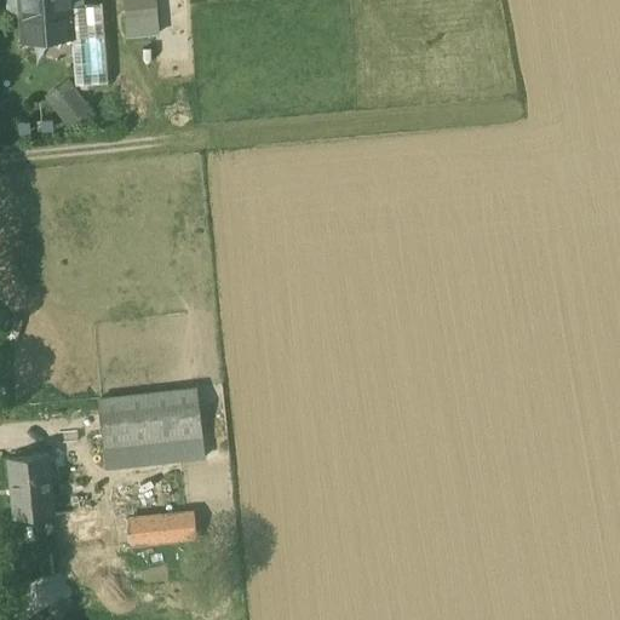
[(75,0),(22,0),(24,36),(78,34),(75,0)]
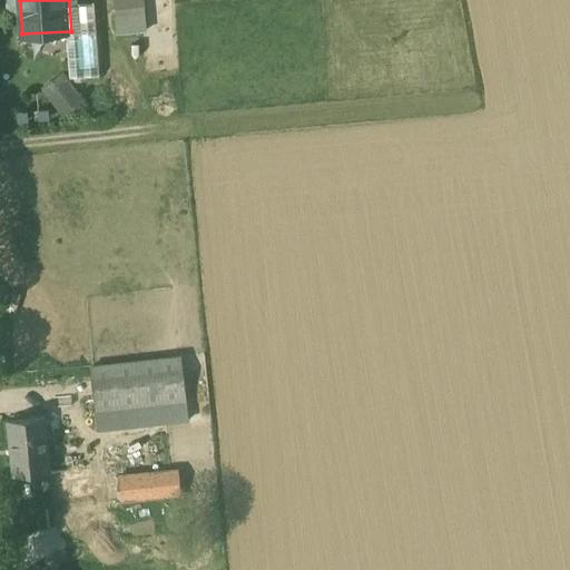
[(118,0),(119,31),(150,30),(149,0),(118,0)]
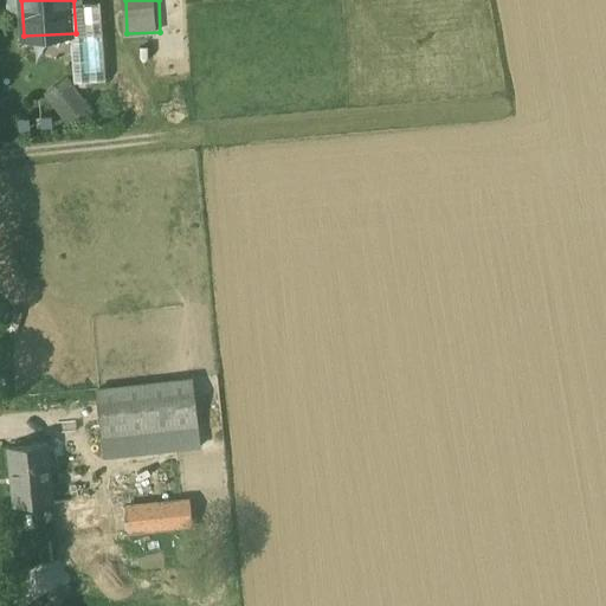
[(71,73),(46,92),(70,123),(95,105),(71,73)]
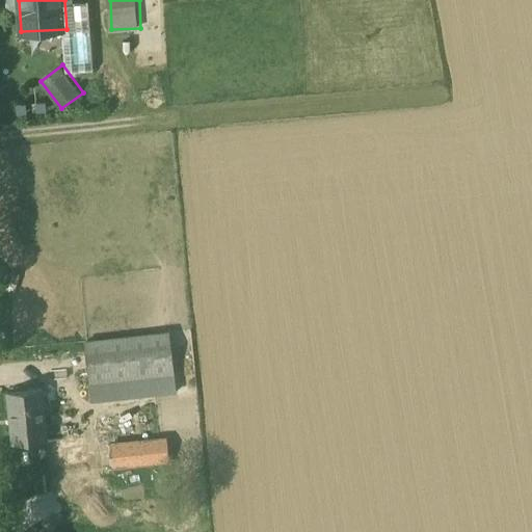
[(169,331),(84,341),(91,402),(177,393),(169,331)]
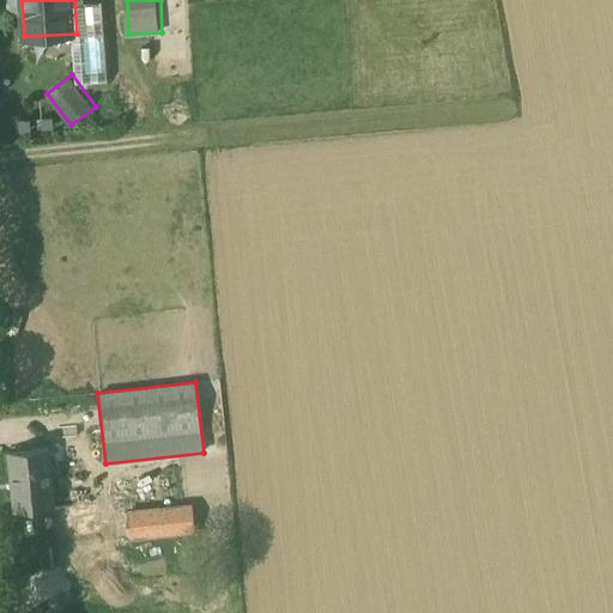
[(49,448),(6,453),(12,513),(55,508),(49,448)]
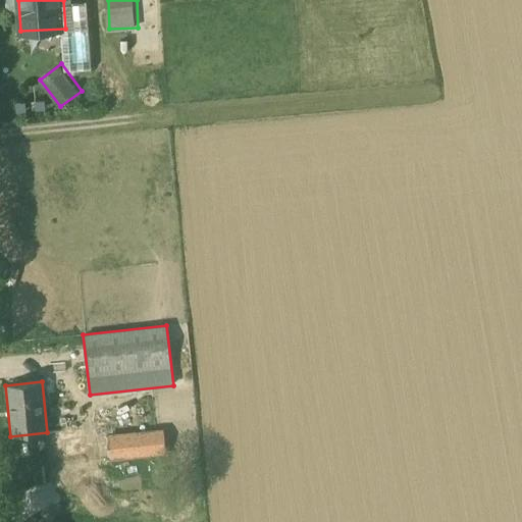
[(166,455),(164,429),(63,438),(66,464),(166,455)]
